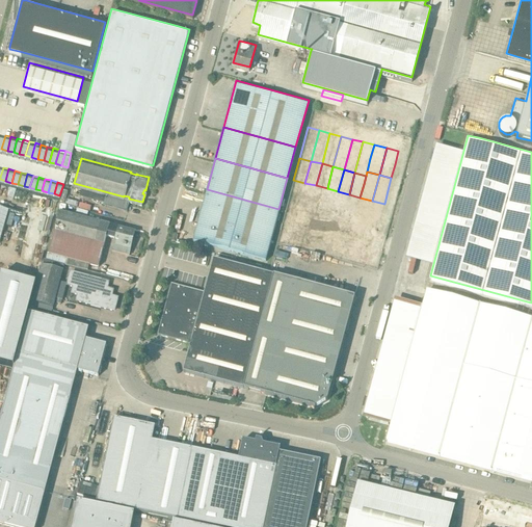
[(67,200),(77,201),(78,189),(68,188),(67,200)]
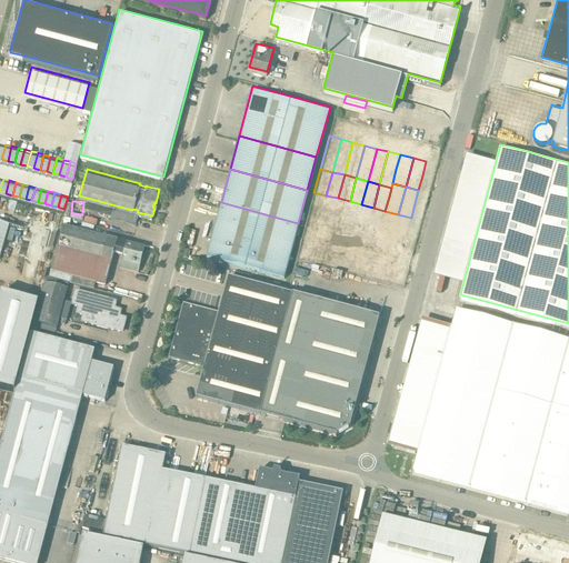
[(207,253),(218,255),(285,273),(298,223),(221,202),(207,253)]
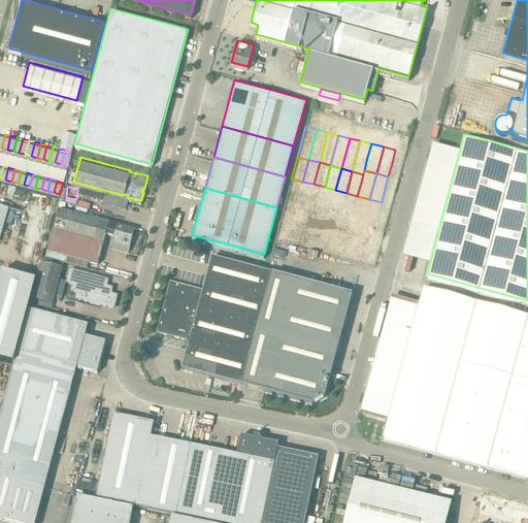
[(47,247),(45,253),(64,258),(77,261),(87,264),(89,258),(98,260),(106,231),(114,233),(118,221),(100,216),(100,217),(60,205),(55,226),(55,227),(53,233),(51,240),(48,248),(47,247)]
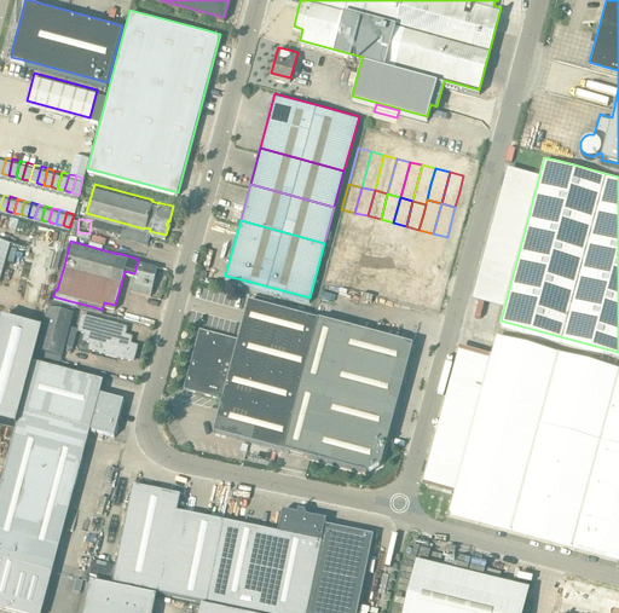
[(331,246),(323,278),(336,282),(345,249),(331,246)]
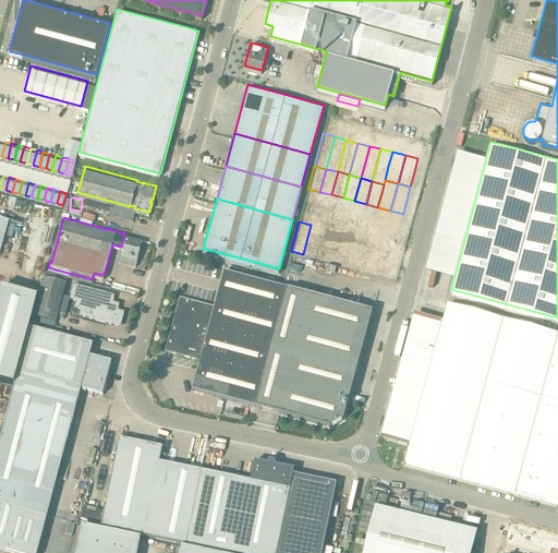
[(311,225),(303,254),(315,256),(323,227),(311,225)]
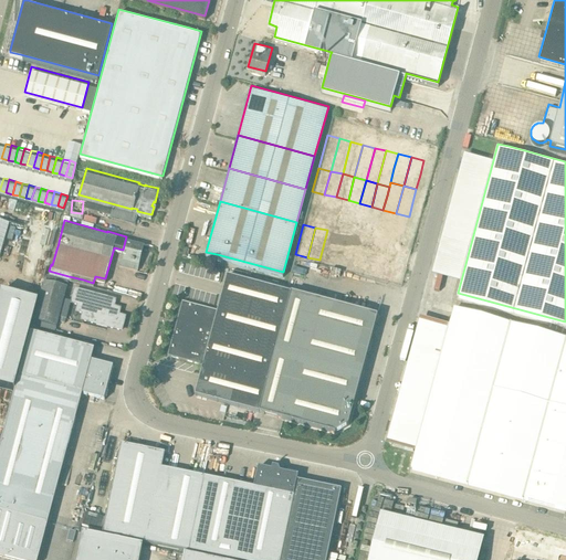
[(327,230),(320,260),(331,263),(338,233),(327,230)]
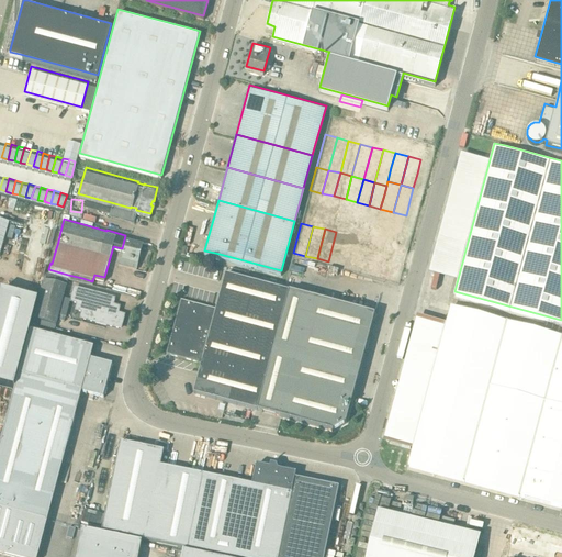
[(336,232),(328,262),(340,265),(348,235),(336,232)]
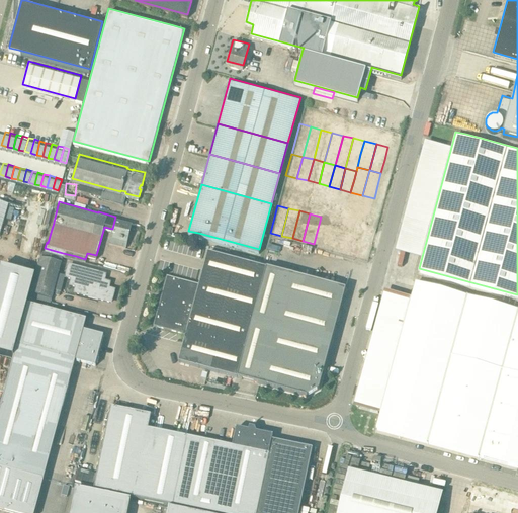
[(132,221),(121,219),(115,217),(112,229),(109,240),(125,244),(131,224),(132,221)]
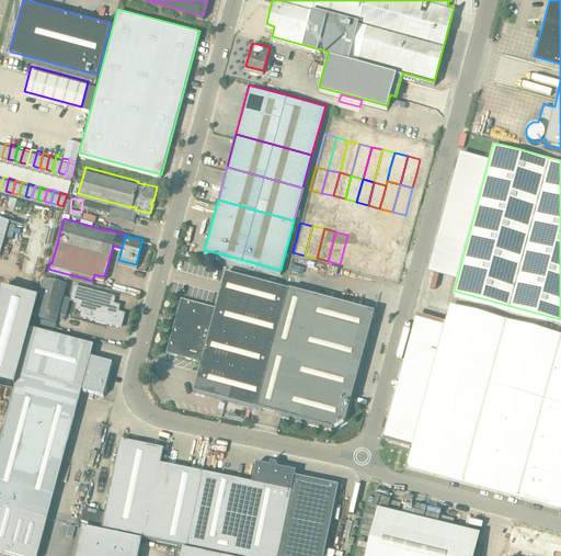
[(347,235),(340,264),(351,268),(359,238),(347,235)]
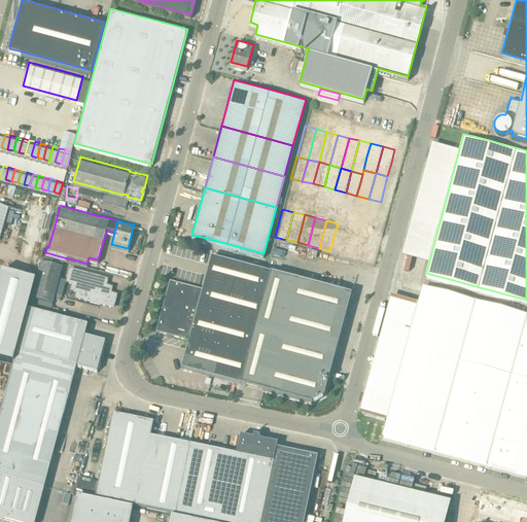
[(338,223),(329,251),(341,254),(345,240),(348,227),(338,223)]
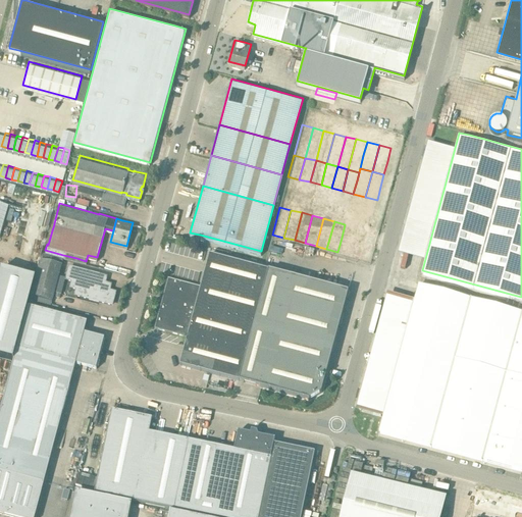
[(133,222),(132,225),(138,226),(139,228),(138,230),(141,231),(143,225),(133,222)]
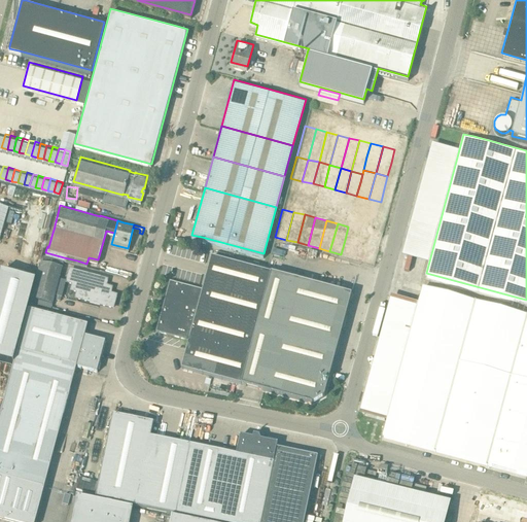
[(345,240),(341,254),(353,257),(360,230),(348,227),(345,240)]
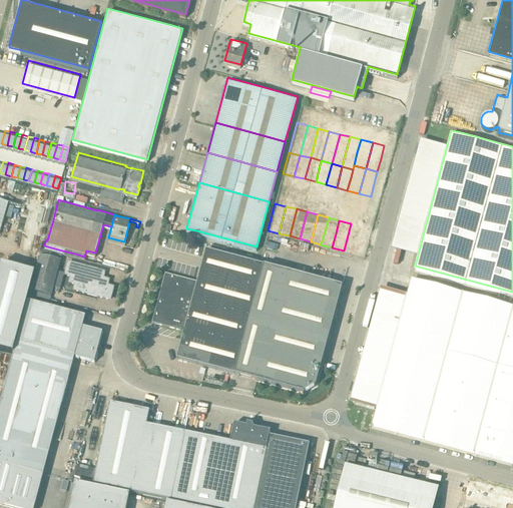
[(351,223),(344,250),(355,254),(359,240),(363,226),(351,223)]
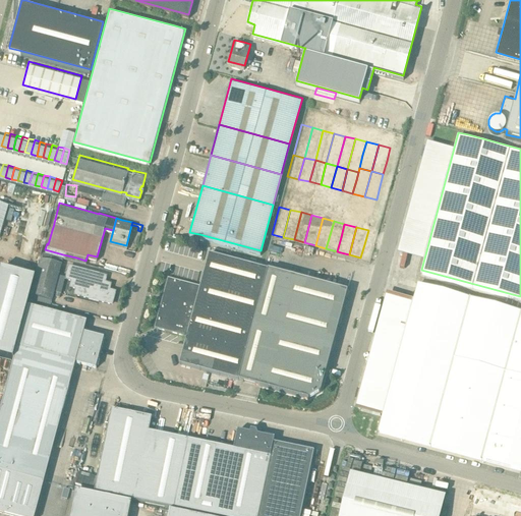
[(32,292),(31,295),(50,301),(51,297),(54,287),(58,271),(60,262),(61,259),(63,254),(45,249),(43,249),(41,256),(32,292)]
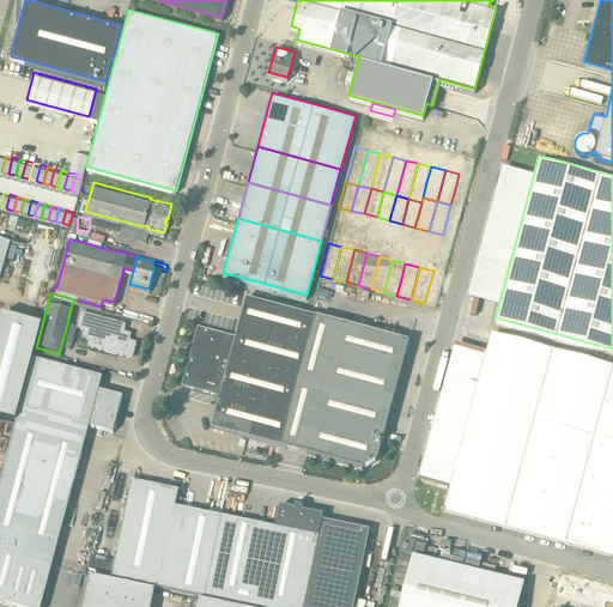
[(212,424),(281,442),(363,465),(377,456),(410,338),(247,293),(236,332),(198,322),(193,340),(195,340),(192,354),(189,353),(182,381),(220,390),(212,424)]
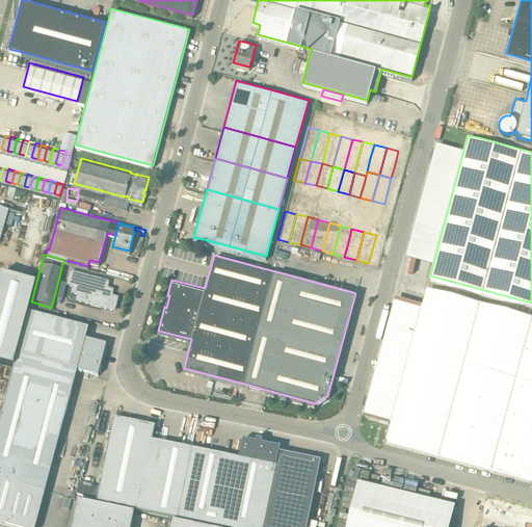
[(72,268),(68,281),(74,282),(73,289),(79,291),(77,297),(89,300),(97,302),(103,304),(107,305),(108,304),(109,305),(113,306),(114,305),(115,301),(115,299),(116,298),(117,295),(116,293),(112,292),(112,291),(113,287),(112,286),(108,285),(107,283),(108,280),(107,278),(104,277),(96,274),(83,271),(72,268)]
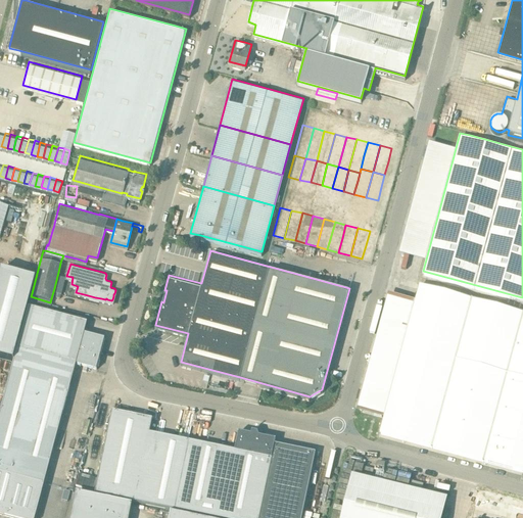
[(0,352),(14,357),(17,344),(29,302),(36,274),(1,265),(0,270),(0,352)]
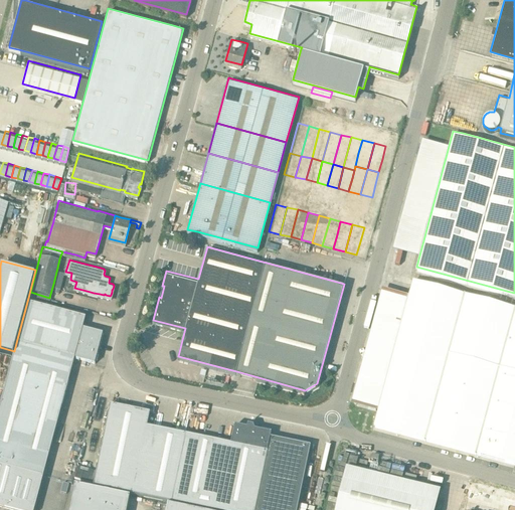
[(514,304),(413,277),(374,422),(476,450),(514,460),(514,304)]
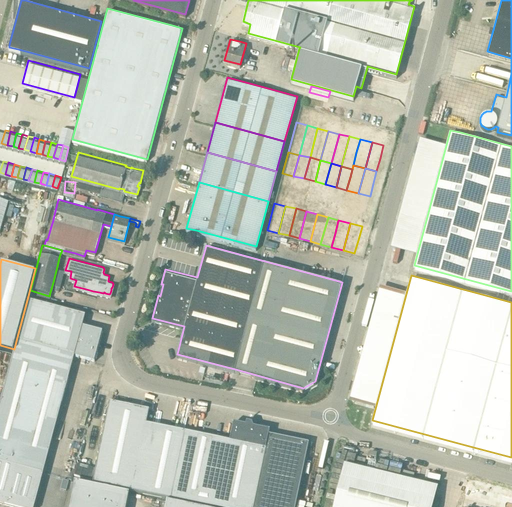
[(0,499),(28,506),(33,506),(43,470),(51,440),(75,352),(94,358),(102,328),(83,322),(85,312),(76,309),(57,304),(28,296),(17,337),(14,349),(14,350),(0,401),(0,499)]
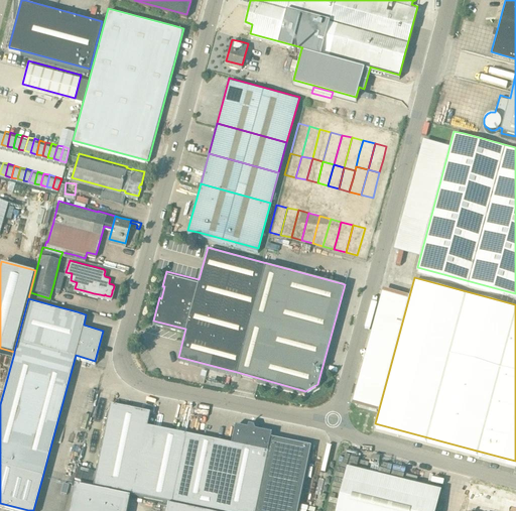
[(111,401),(94,483),(229,510),(296,510),(311,442),(271,434),(272,429),(255,425),(254,422),(249,420),(248,424),(236,421),(232,440),(147,423),(150,409),(111,401)]
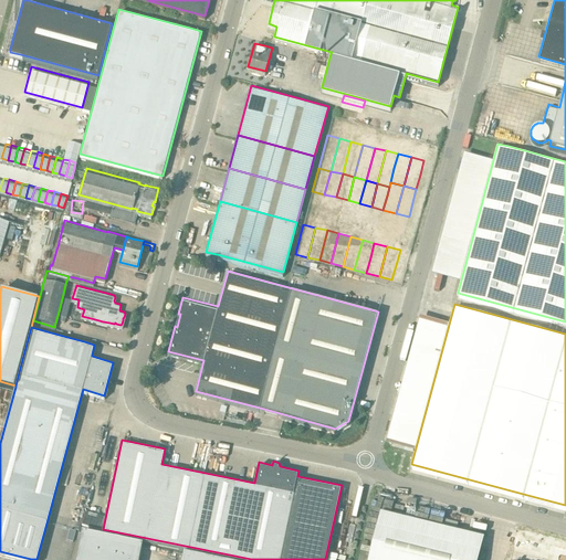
[(380,508),(367,559),(463,559),(471,530),(380,508)]
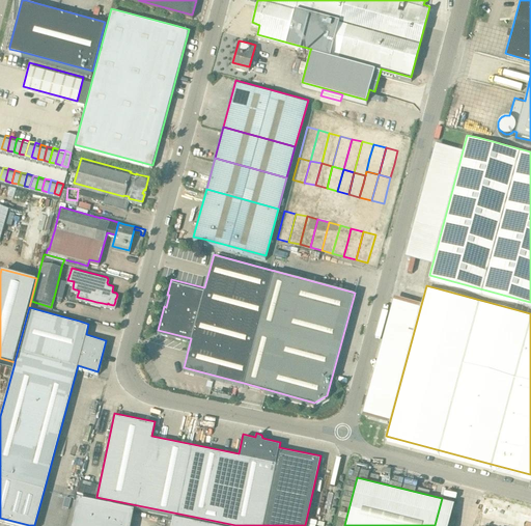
[(65,493),(62,503),(68,504),(72,495),(65,493)]
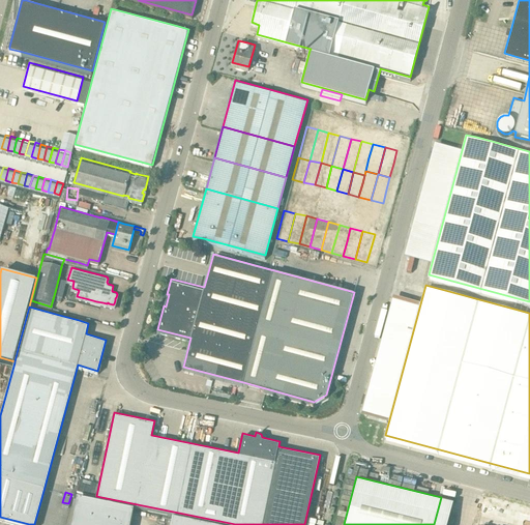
[(70,524),(129,524),(135,506),(77,495),(70,524)]
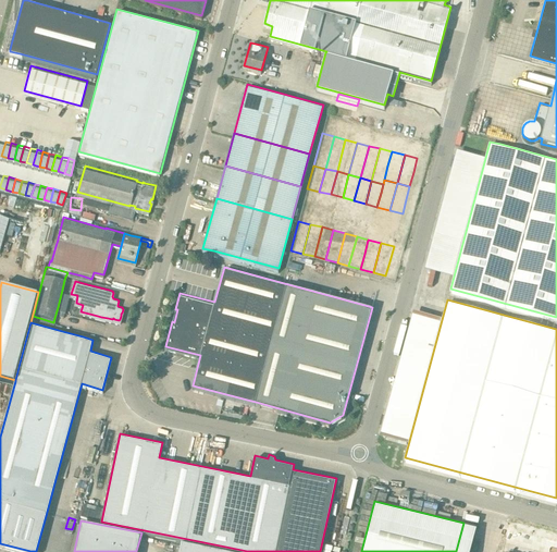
[(235,551),(183,541),(180,551),(235,551)]
